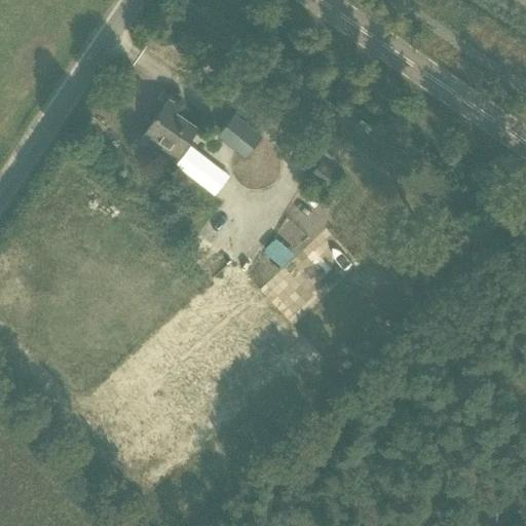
[(155,116),(147,133),(168,147),(165,151),(178,158),(197,127),(175,113),(179,106),(166,99),(156,117),(155,116)]
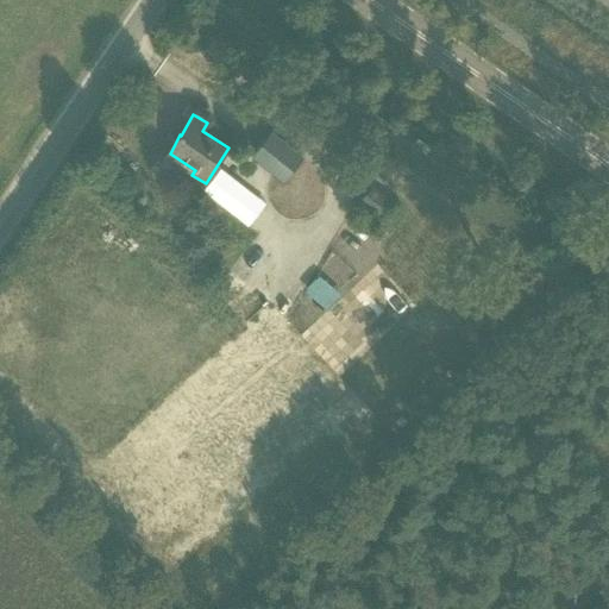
[(284,182),(301,159),(302,157),(268,131),(250,155),(284,182)]
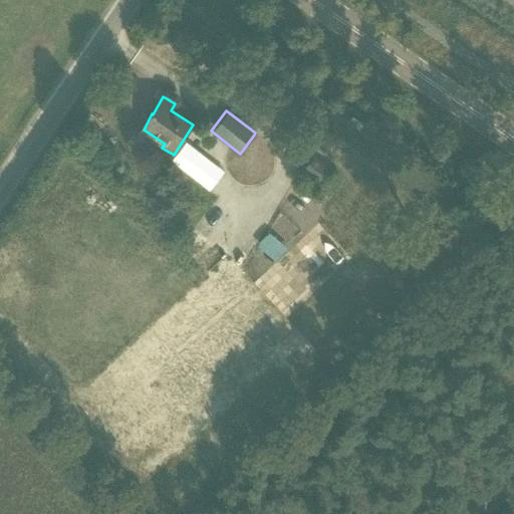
[(363,123),(352,115),(348,121),(358,130),(363,123)]
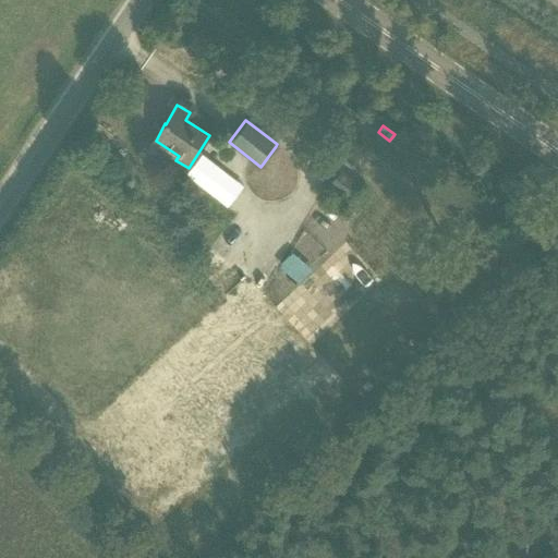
[(229,206),(244,185),(203,153),(186,174),(229,206)]
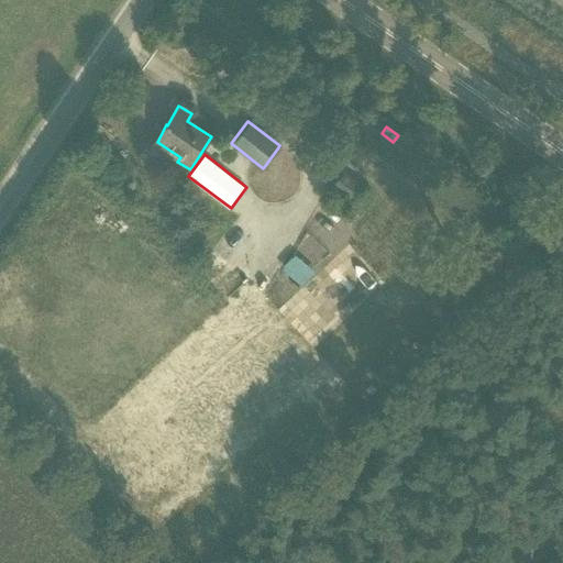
[(366,188),(352,178),(344,172),(332,188),(353,205),(366,188)]
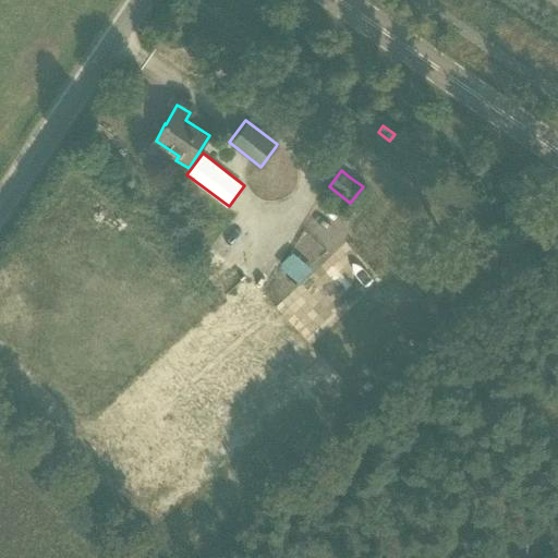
[(381,278),(328,221),(256,290),(308,346),(381,278)]
